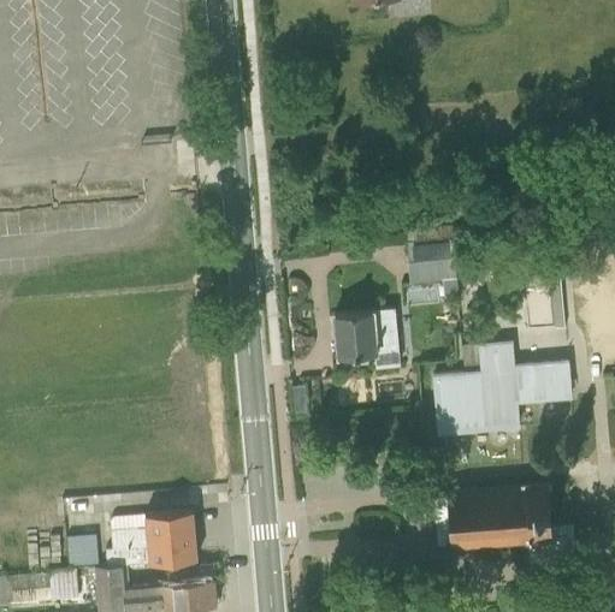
[(556,328),(563,328),(555,233),(548,235),(556,328)]
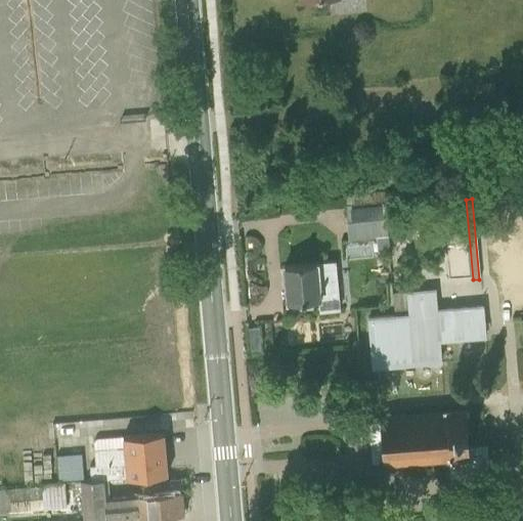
[(348,242),(387,239),(385,207),(346,210),(348,242)]
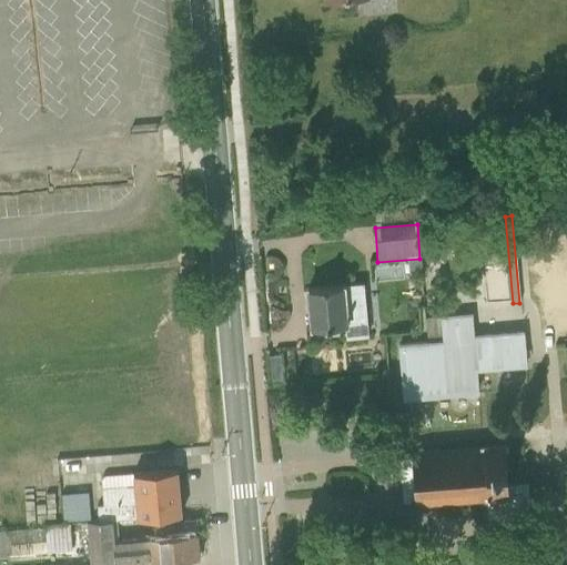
[(312,331),(344,328),(345,341),(368,338),(364,286),(309,291),(312,331)]
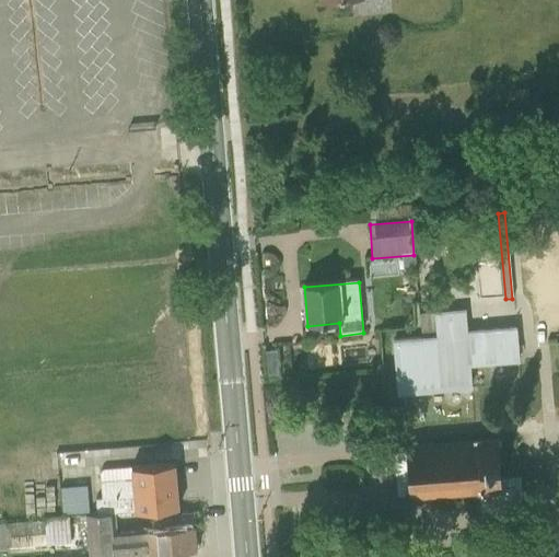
[(393,341),(397,396),(473,390),(470,367),(520,363),(516,331),(468,334),(466,312),(421,316),(422,338),(419,339),(393,341)]
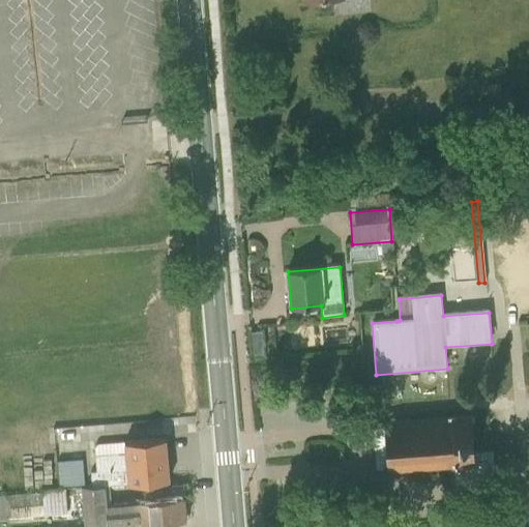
[(454,489),(495,486),(493,451),(472,454),(470,418),(381,425),(373,426),(376,470),(453,465),(454,489)]
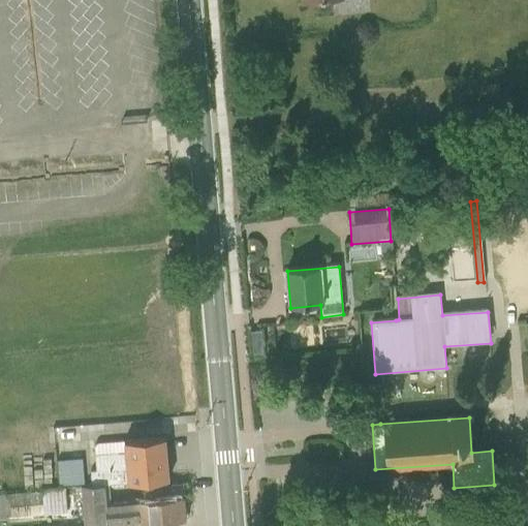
[(110,486),(169,481),(165,438),(123,442),(124,453),(95,456),(96,472),(91,472),(92,487),(110,486)]
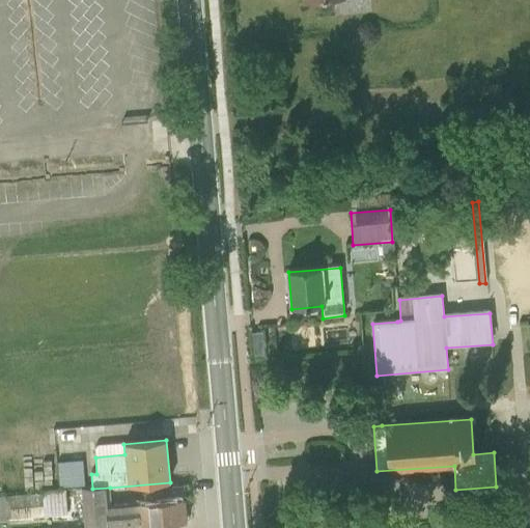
[(129,527),(186,523),(183,489),(126,494),(127,505),(112,506),(110,488),(92,489),(81,490),(85,527),(129,527)]
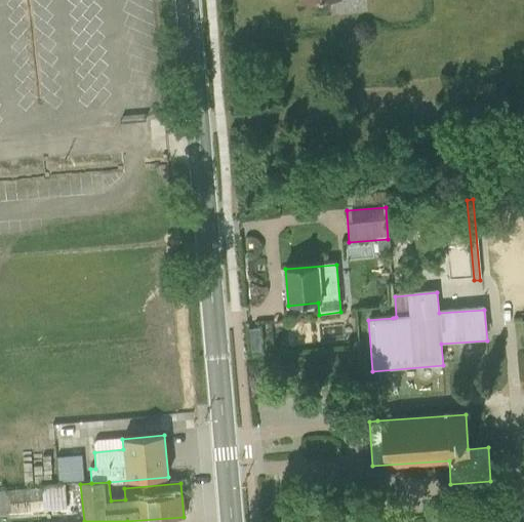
[(0,514),(67,509),(65,486),(42,487),(42,490),(0,492),(0,514)]
